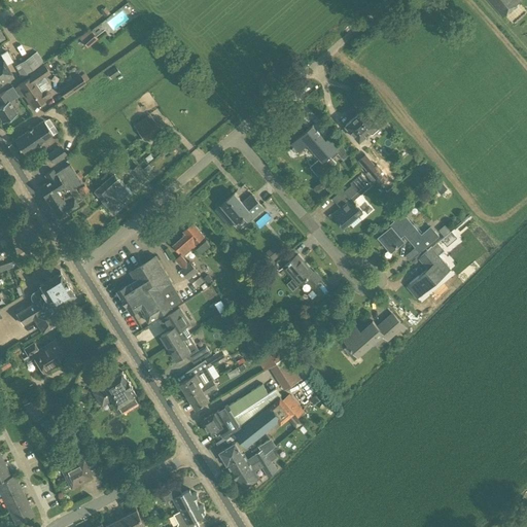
[(525,7),(520,1),(521,1),(520,0),(487,0),(502,16),(507,12),(513,19),(512,20),(526,37),(526,7),(525,7)]
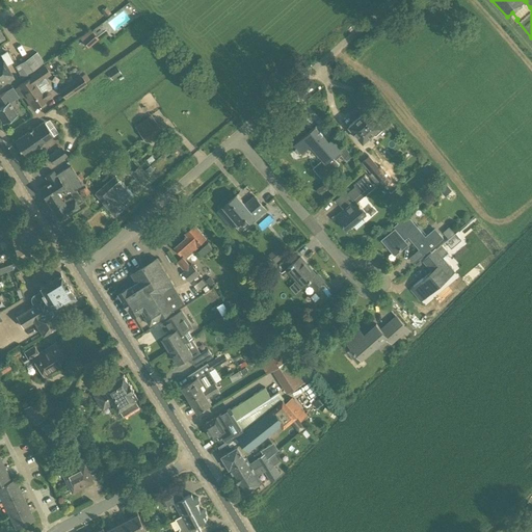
[(88,48),(98,38),(90,30),(80,38),(88,48)]
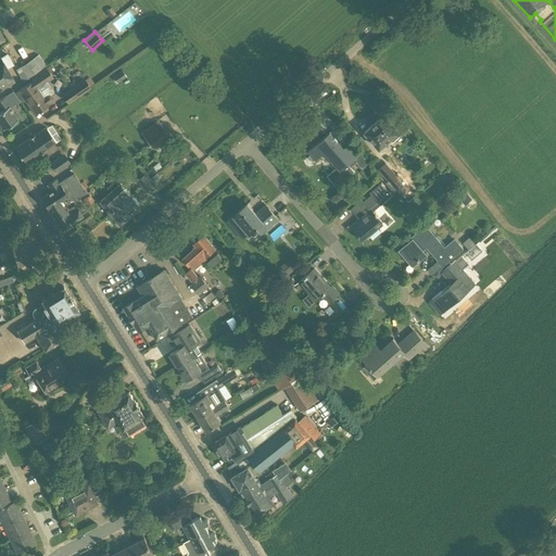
[(0,87),(1,89),(15,81),(7,68),(14,65),(8,53),(0,58),(0,57),(0,87)]
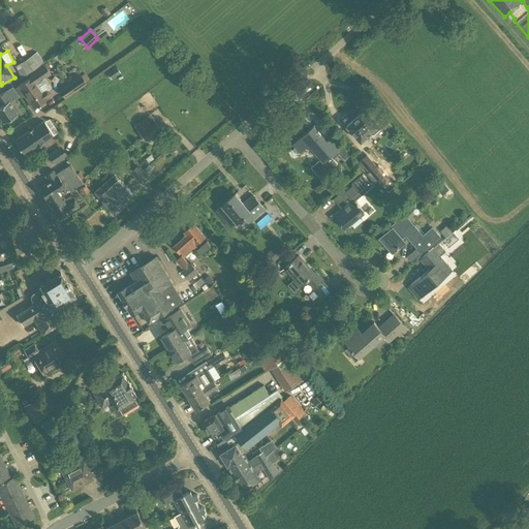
[(23,80),(28,75),(27,73),(43,62),(36,52),(14,66),(23,80)]
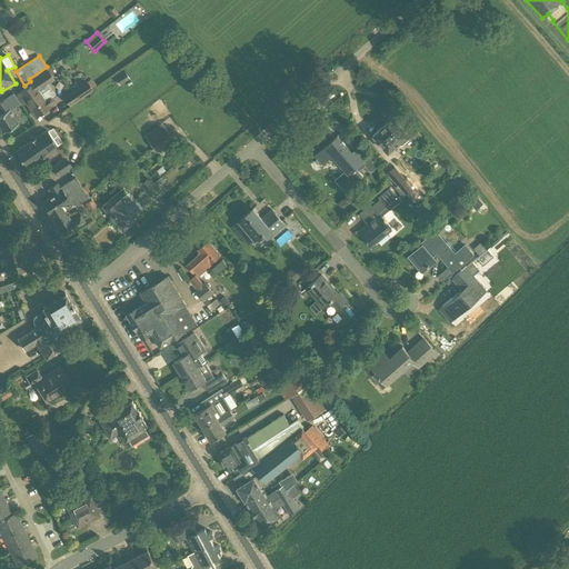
[(48,88),(46,85),(48,82),(49,83),(55,80),(47,68),(30,79),(32,82),(19,92),(26,102),(36,116),(53,103),(55,100),(52,97),(51,97),(53,96),(55,92),(51,89),(48,88)]
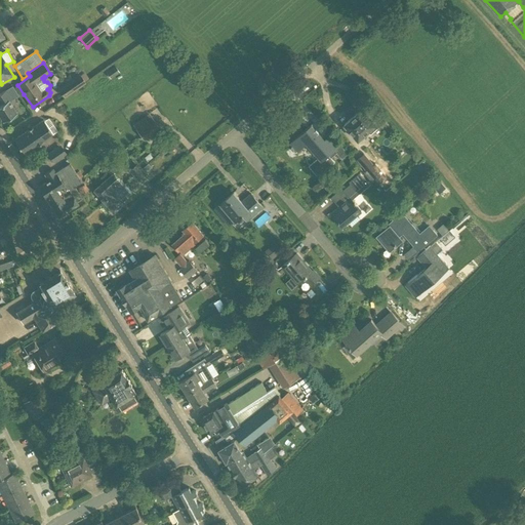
[(111,79),(120,72),(115,66),(106,72),(111,79)]
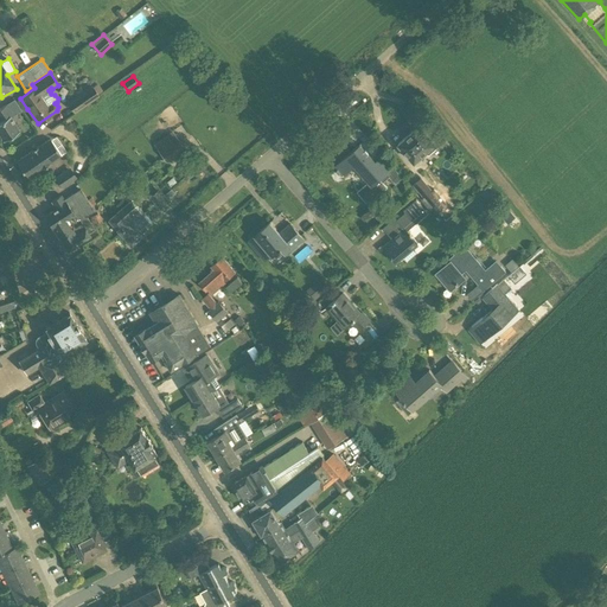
[(75,113),(98,96),(91,85),(66,102),(75,113)]
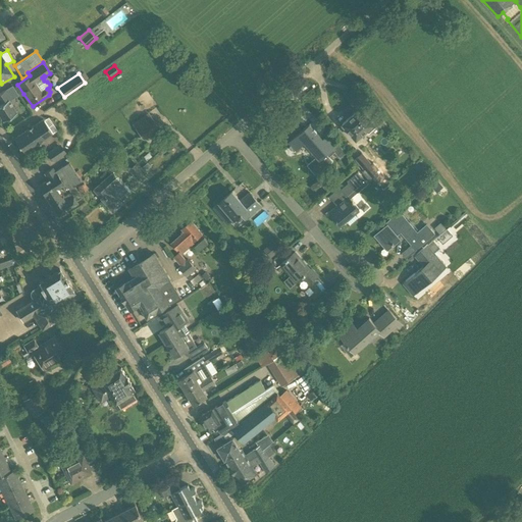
[(0,116),(2,120),(16,111),(8,99),(11,98),(6,90),(0,93),(0,116)]
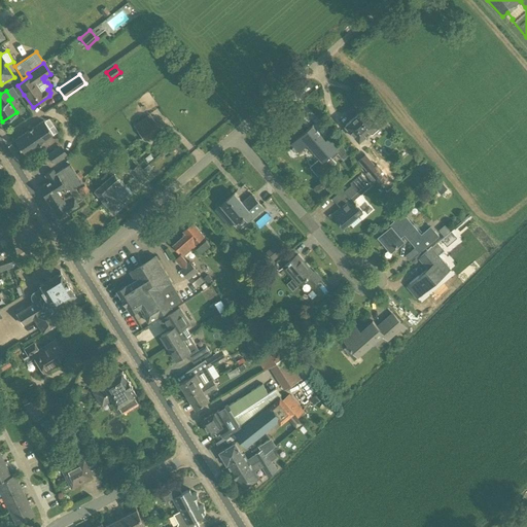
[(372,133),(380,127),(378,125),(378,124),(363,107),(345,124),(359,140),(370,131),(372,133)]
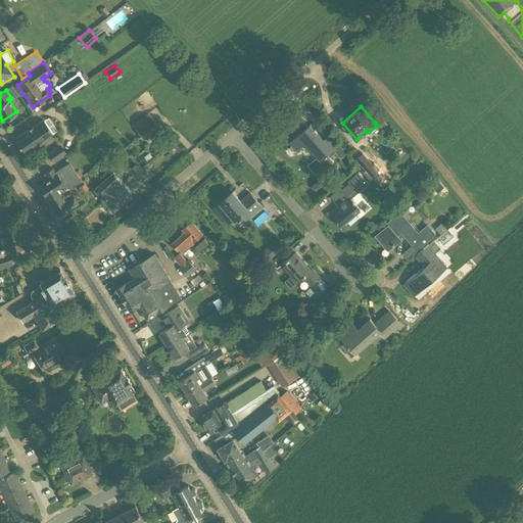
[(144,139),(159,128),(150,114),(134,126),(144,139)]
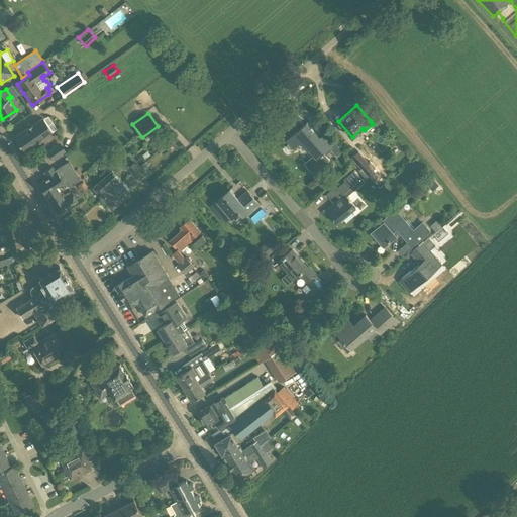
[(52,131),(42,118),(33,124),(32,123),(25,129),(24,128),(14,137),(23,150),(34,143),(42,138),(52,131)]
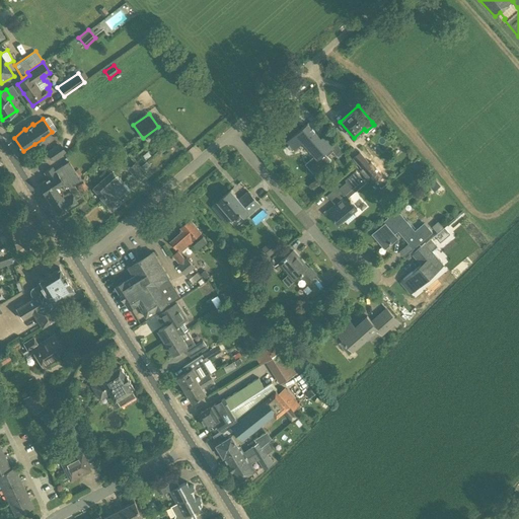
[(337,156),(343,151),(326,133),(320,139),(307,124),(280,147),(282,149),(287,145),(292,150),(302,141),(315,155),(305,164),(313,173),(324,163),(325,165),(330,160),(327,156),(332,151),(337,156)]
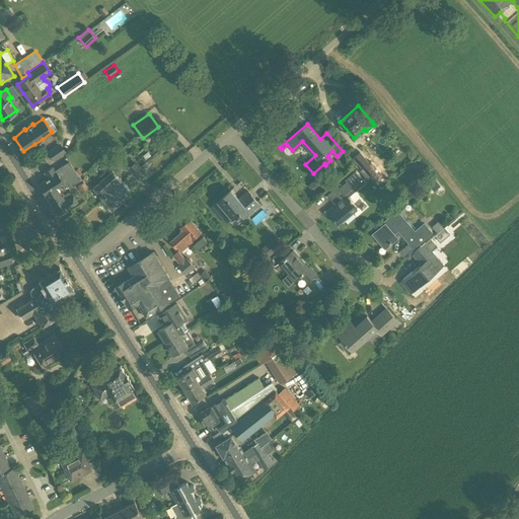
[(53,161),(66,152),(60,143),(47,152),(53,161)]
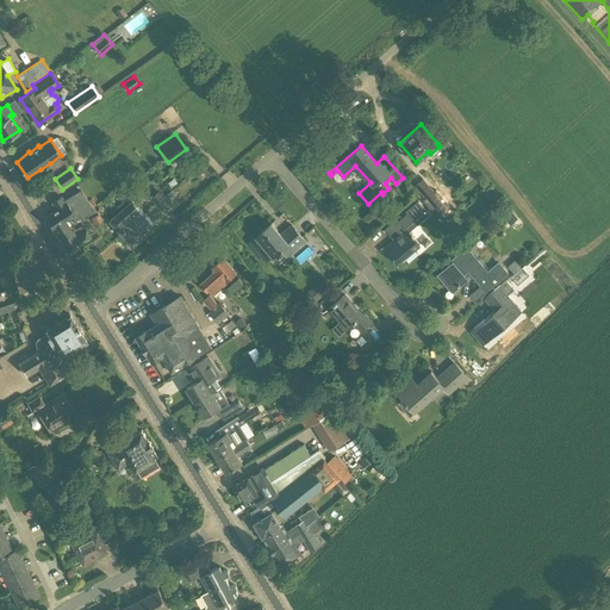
[(429,201),(437,194),(423,178),(415,185),(429,201)]
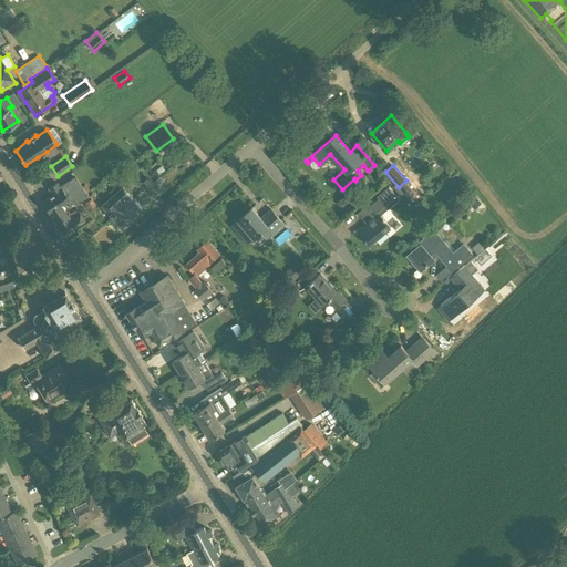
[(88,197),(74,176),(59,186),(57,182),(48,188),(52,195),(41,202),(61,233),(64,233),(84,220),(82,217),(89,214),(80,202),(88,197)]
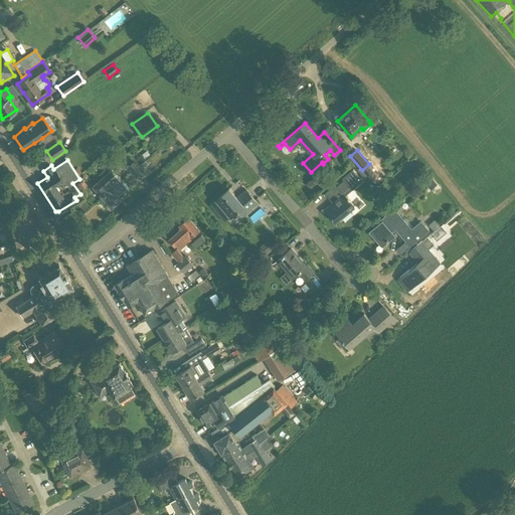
[(145,171),(135,160),(127,167),(139,180),(145,175),(149,179),(158,171),(152,165),(145,171)]
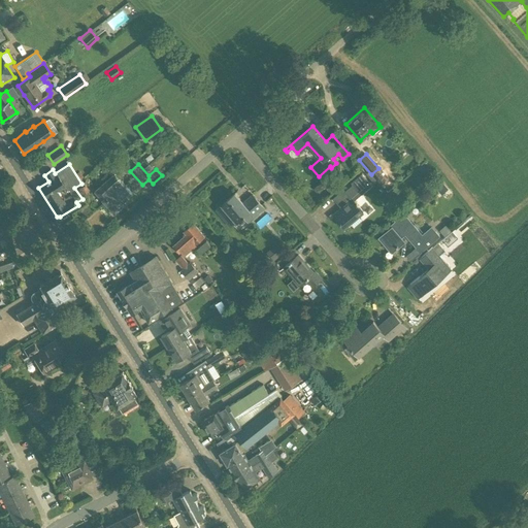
[(121,190),(125,186),(114,173),(95,191),(104,202),(120,189),(121,190)]
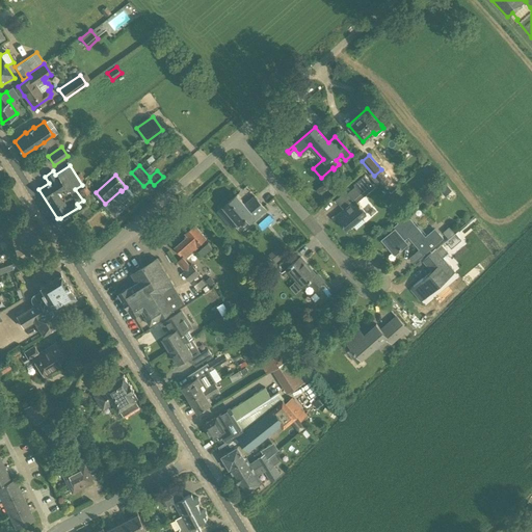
[(356,202),(364,196),(374,187),(364,176),(353,185),(354,186),(354,187),(348,192),(346,190),(336,200),(344,211),(337,217),(347,230),(366,213),(360,205),(358,205),(356,202)]
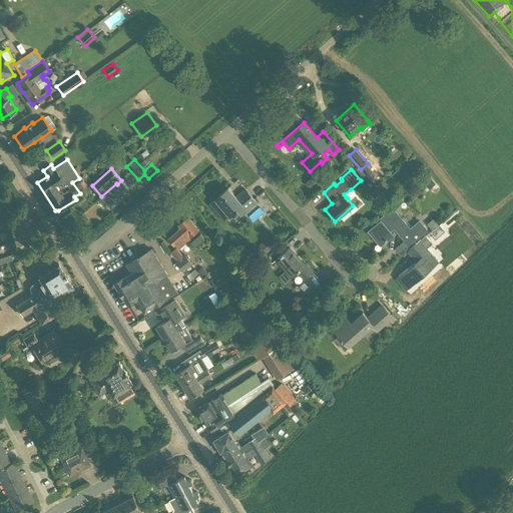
[(427,186),(433,180),(428,174),(421,180),(427,186)]
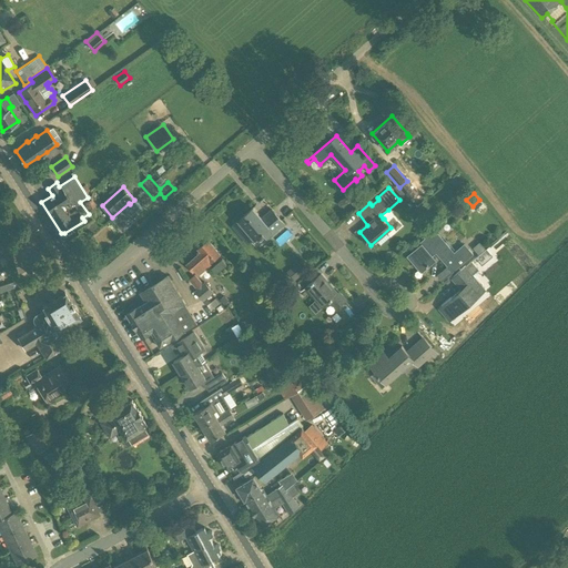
[(129,203),(112,217),(123,230),(131,223),(131,222),(135,219),(133,216),(142,208),(134,200),(130,204),(129,203)]
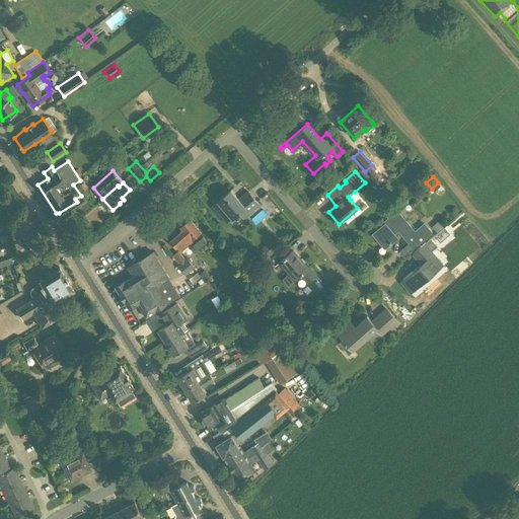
[(239,199),(231,190),(211,206),(226,223),(239,212),(243,218),(260,204),(248,191),(239,199)]
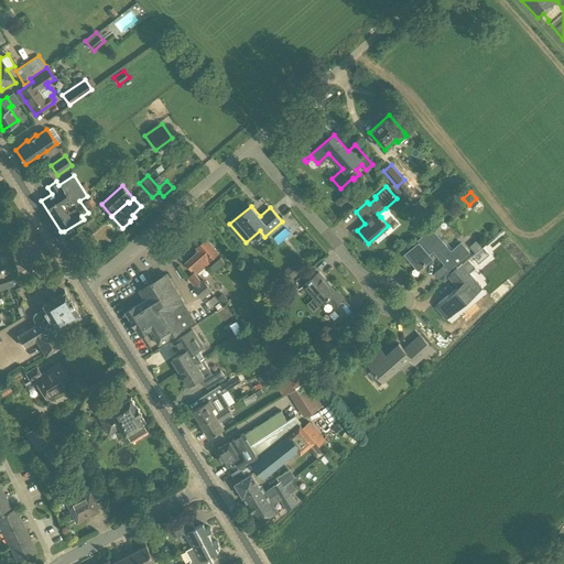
[(449,251),(429,226),(421,232),(424,236),(420,240),(421,241),(405,255),(419,269),(431,258),(427,253),(433,249),(440,258),(438,258),(449,270),(470,252),(461,241),(449,251)]
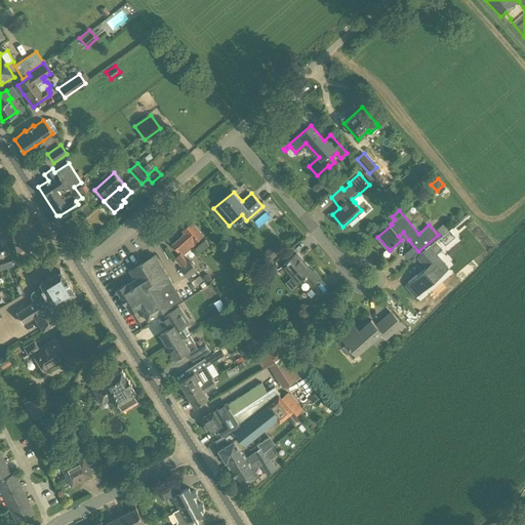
[(183,254),(195,244),(194,243),(203,235),(192,221),(183,231),(184,233),(182,234),(183,235),(172,244),(178,251),(179,250),(183,254)]
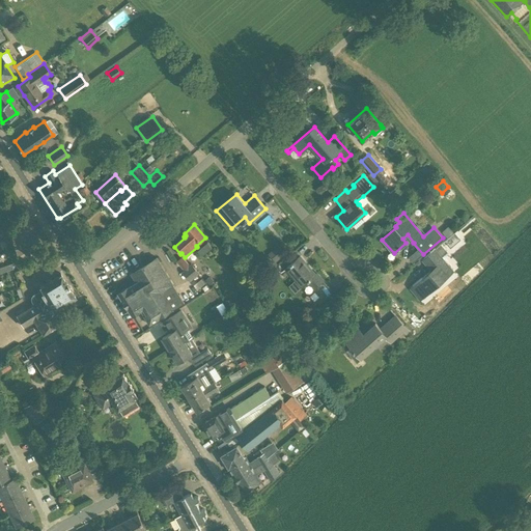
[(453,232),(448,226),(442,231),(447,239),(453,232)]
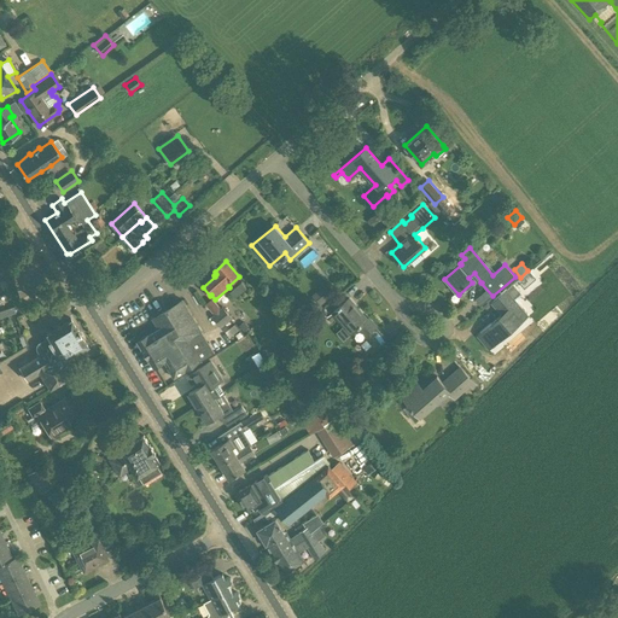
[(524,289),(536,279),(529,272),(518,281),(524,289)]
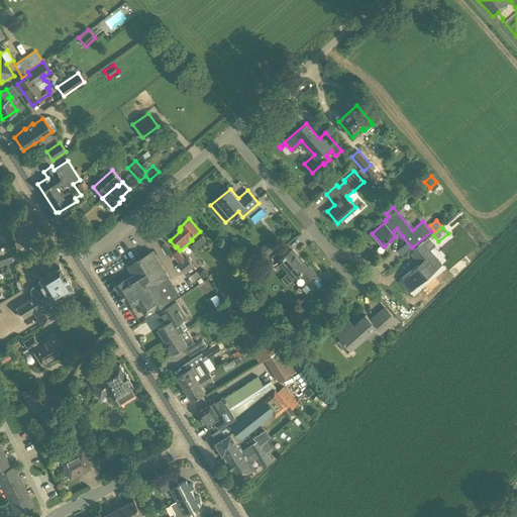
[(197,249),(206,240),(202,236),(193,244),(197,249)]
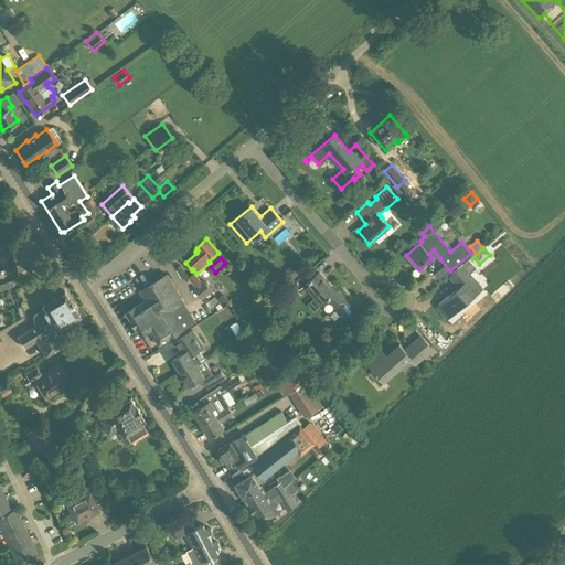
[(292,279),(307,267),(299,258),(285,270),(292,279)]
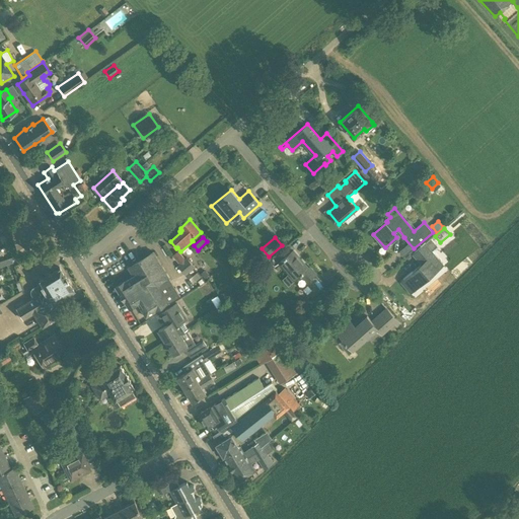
[(411,294),(444,265),(425,242),(412,253),(421,264),(399,282),(411,294)]
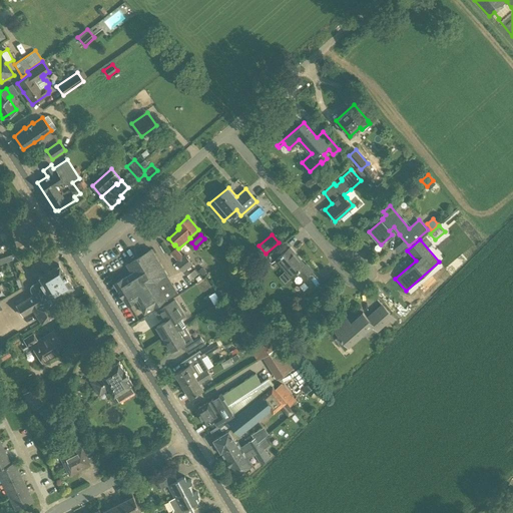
[(183,255),(176,247),(169,252),(177,261),(175,262),(183,272),(192,264),(184,254),(183,255)]
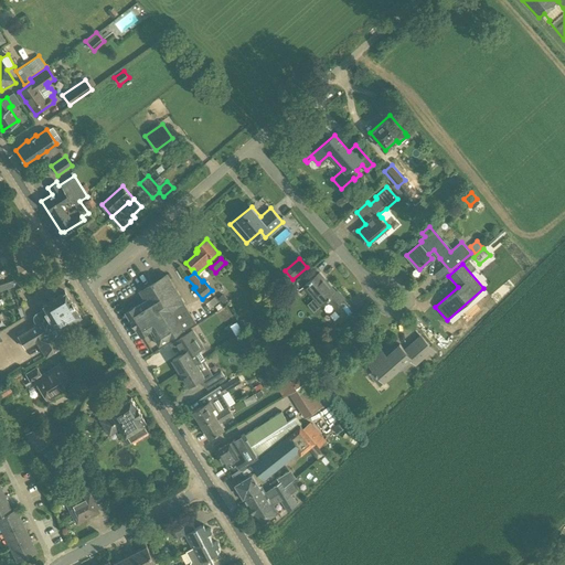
[(336,291),(319,273),(304,286),(321,306),(328,299),(334,307),(344,298),(337,290),(336,291)]
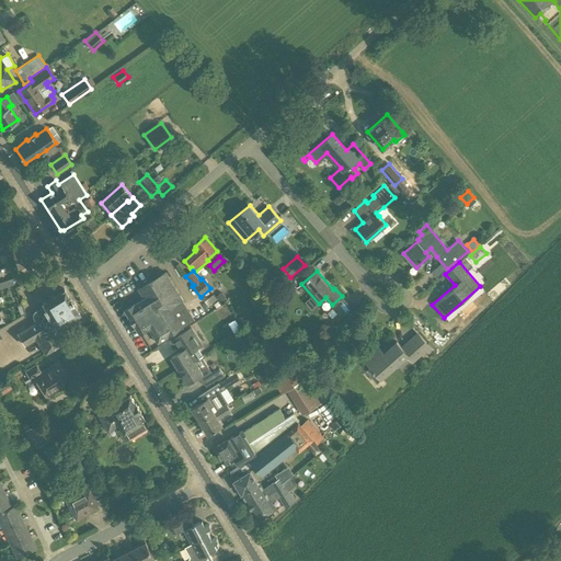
[(168,336),(194,319),(182,299),(165,272),(138,288),(144,298),(125,309),(139,333),(148,328),(158,343),(168,336)]
